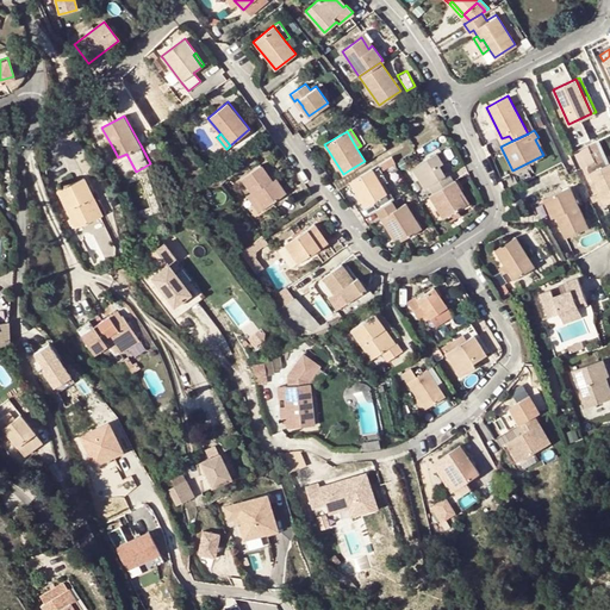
[(118,157),(110,142),(106,144),(113,160),(118,157)]
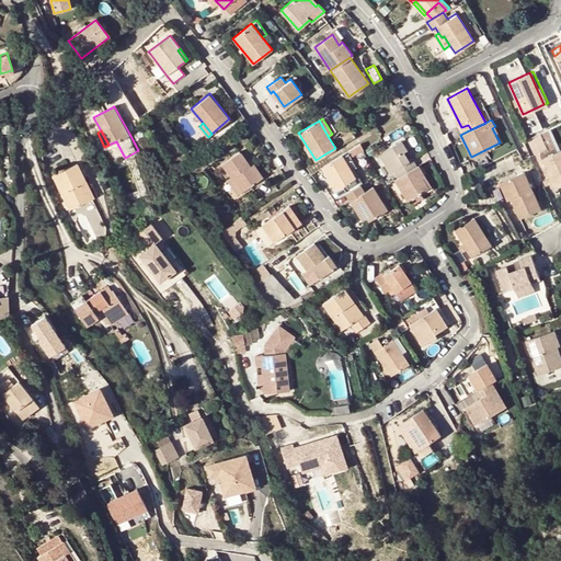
[(404,137),(401,139),(407,149),(410,146),(404,137)]
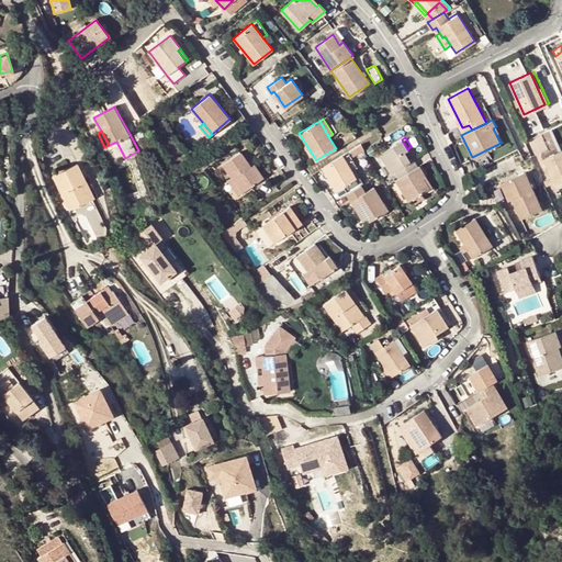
[(403,173),(417,165),(413,157),(409,159),(404,150),(407,149),(402,139),(379,154),(391,171),(394,170),(398,177),(403,173)]
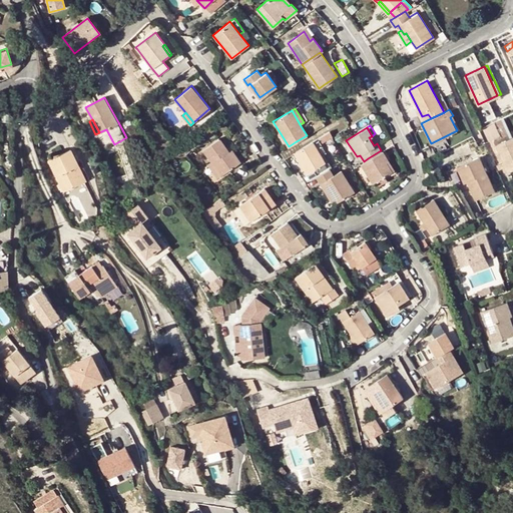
[(203,149),(212,161),(221,174),(237,163),(229,151),(219,138),(203,149)]
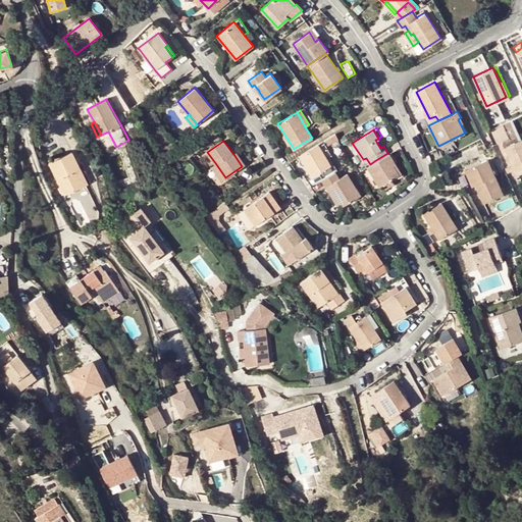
[(518,174),(521,172),(521,141),(506,148),(518,174)]
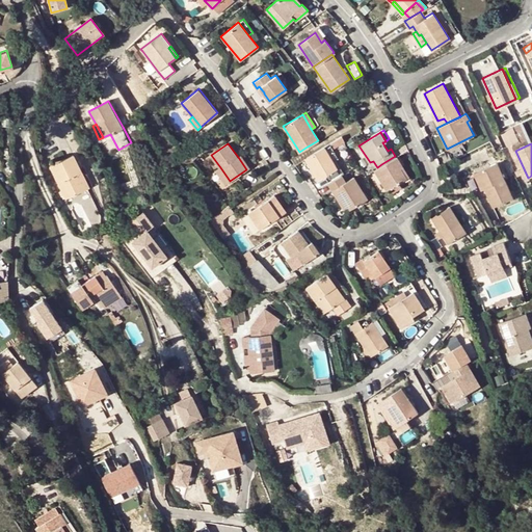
[(324,147),(304,158),(318,179),(337,167),(324,147)]
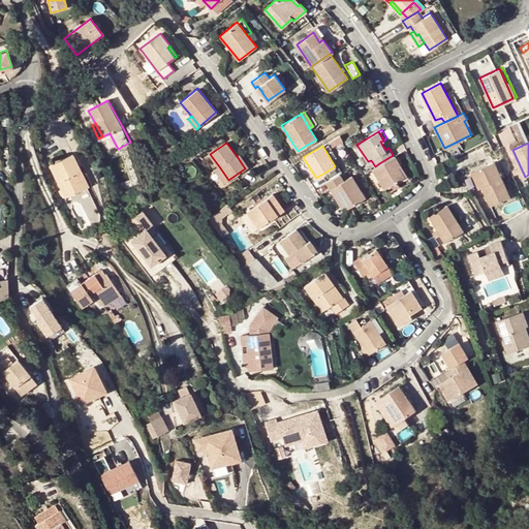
[(72,154),(50,164),(66,197),(87,187),(79,172),(81,169),(72,154)]
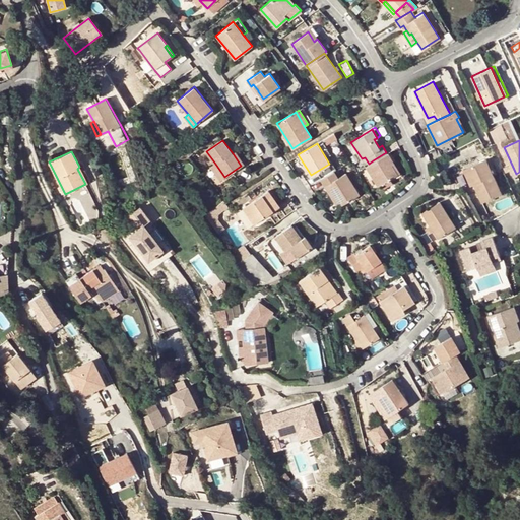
[(236,151),(233,153),(241,166),(244,164),(236,151)]
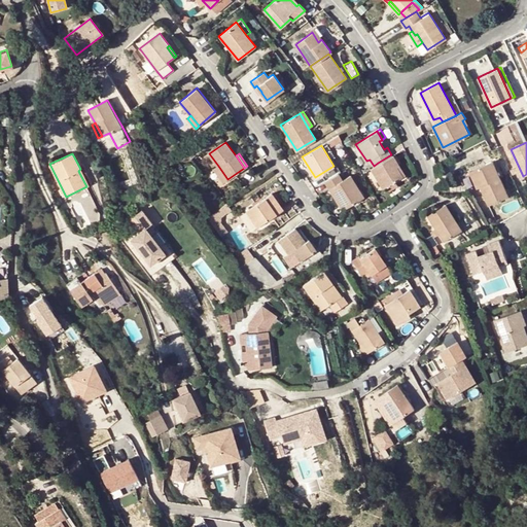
[(383,187),(402,175),(396,166),(398,164),(392,153),(391,154),(378,163),(374,166),(371,168),(383,187)]
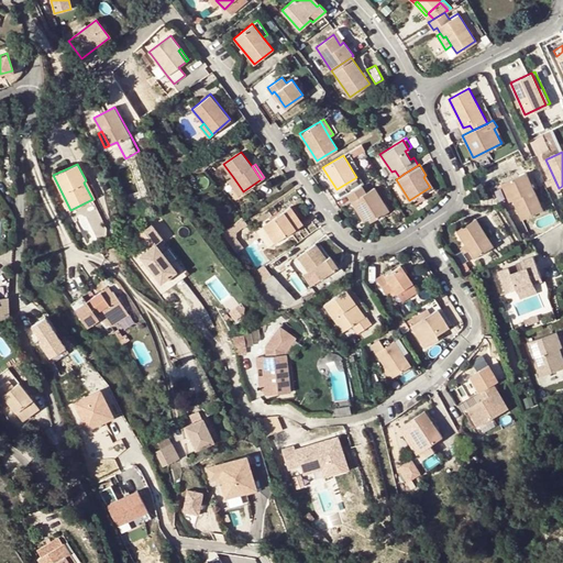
[(515,198),(512,199),(521,218),(543,209),(528,173),(527,170),(507,179),(515,198)]
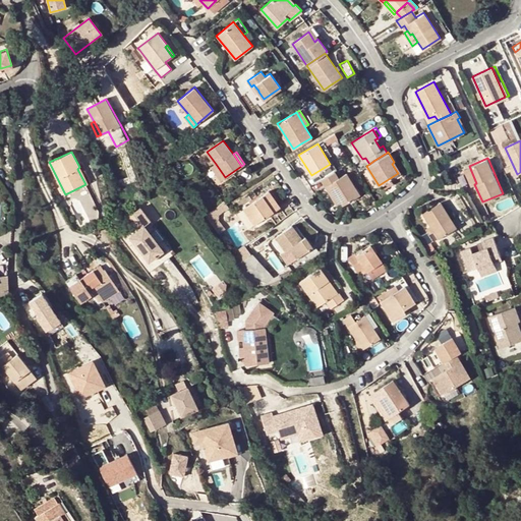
[(400,172),(394,162),(392,164),(398,173),(400,172)]
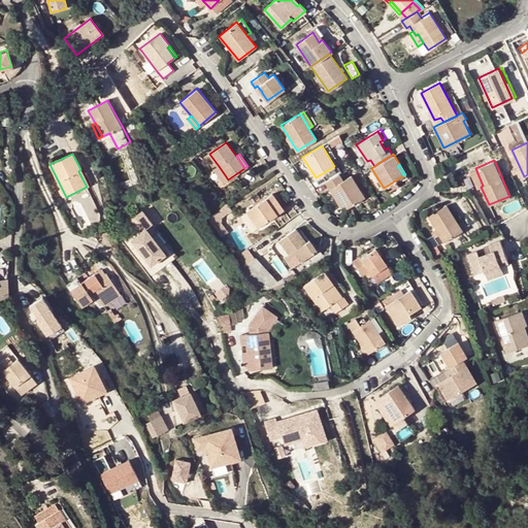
[(228,179),(219,166),(215,168),(224,182),(228,179)]
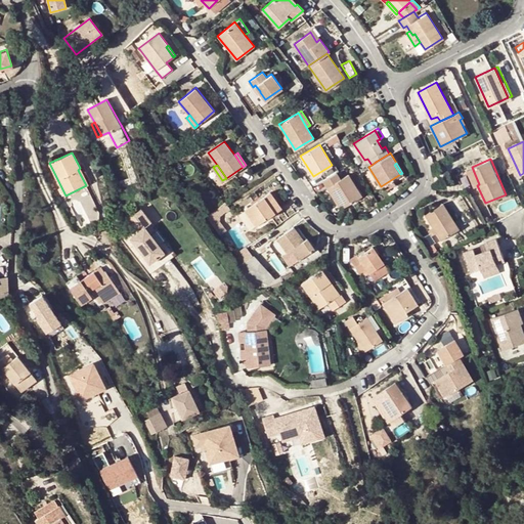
[(479,184),(472,167),(467,170),(474,186),(477,185),(479,184)]
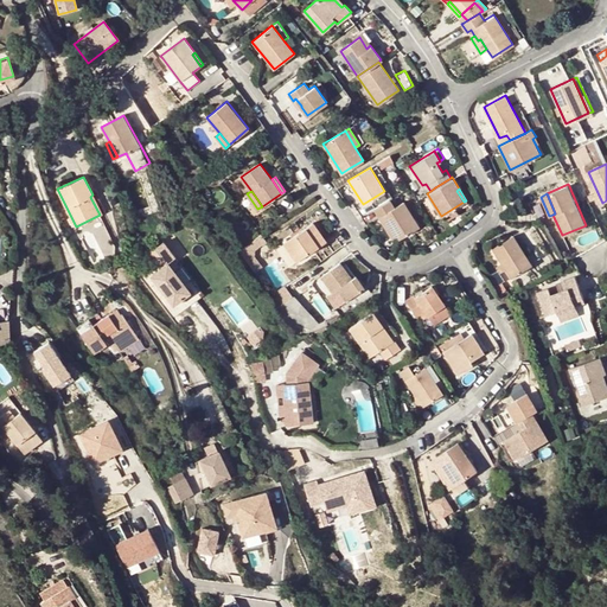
[(403,200),(378,216),(388,231),(390,229),(397,240),(420,225),(403,200)]
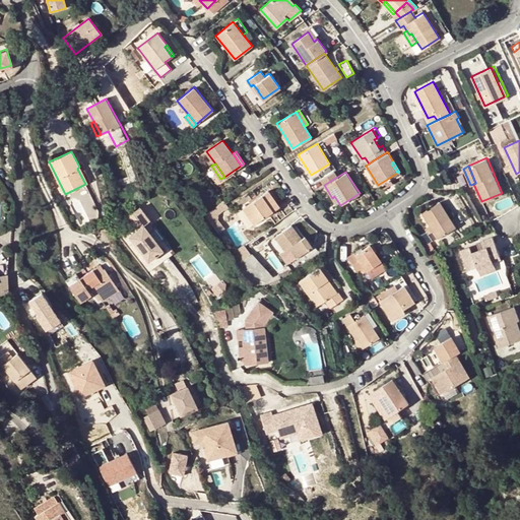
[(268,190),(244,207),(254,223),(279,206),(268,190)]
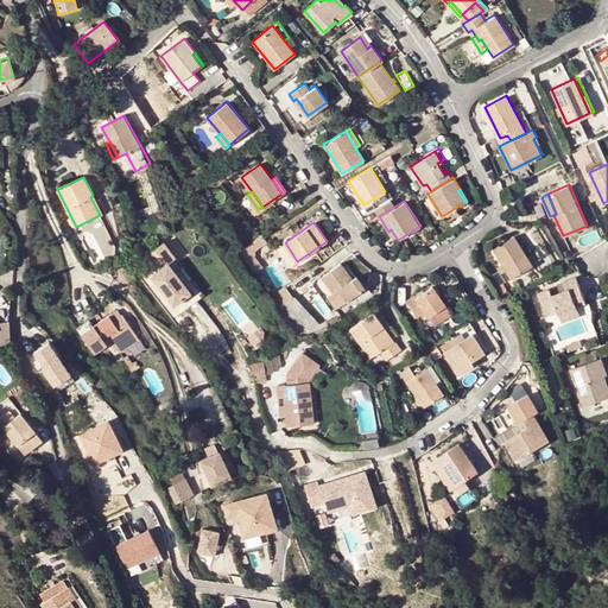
[(533,265),(514,234),(494,248),(512,277),(533,265)]
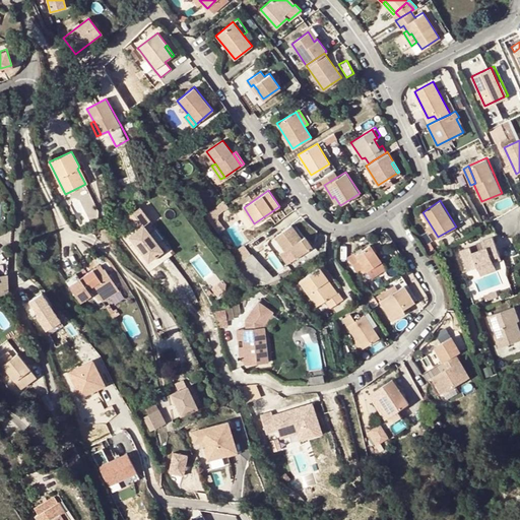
[(150,219),(130,236),(148,261),(164,250),(170,245),(150,219)]
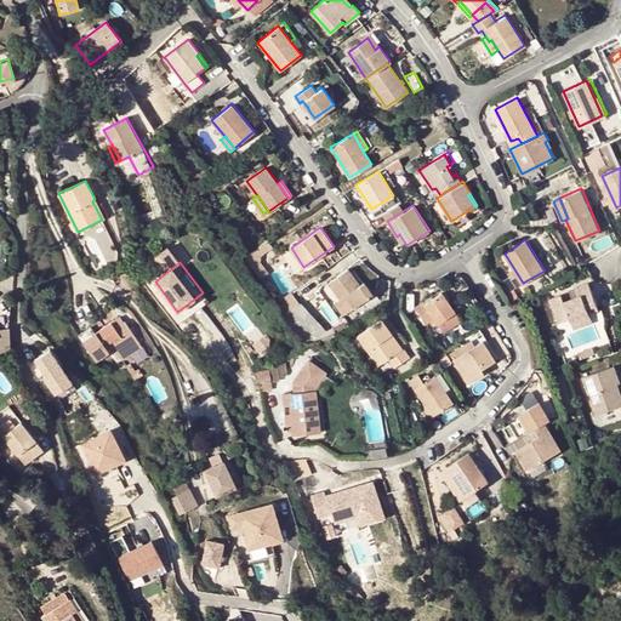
[(363,280),(358,284),(355,286),(352,281),(355,279),(347,268),(328,283),(340,298),(343,295),(352,307),(371,294),(363,280)]
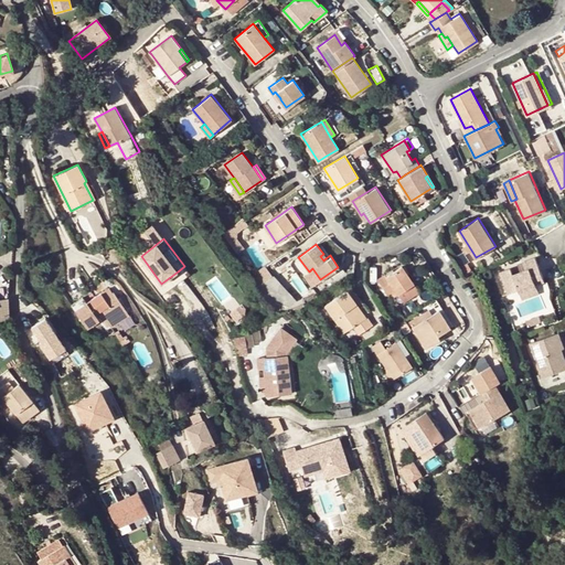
[(526,258),(529,263),(530,266),(521,268),(512,272),(510,265),(500,268),(508,290),(518,287),(519,290),(545,281),(535,255),(526,258)]
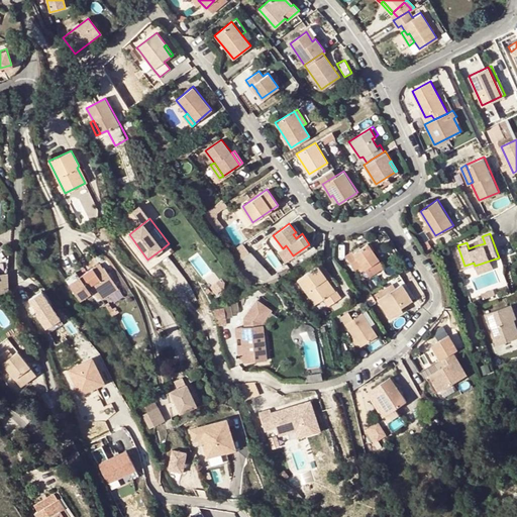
[(353,249),(347,253),(345,254),(355,270),(364,266),(365,268),(380,257),(369,242),(354,251),(353,249)]
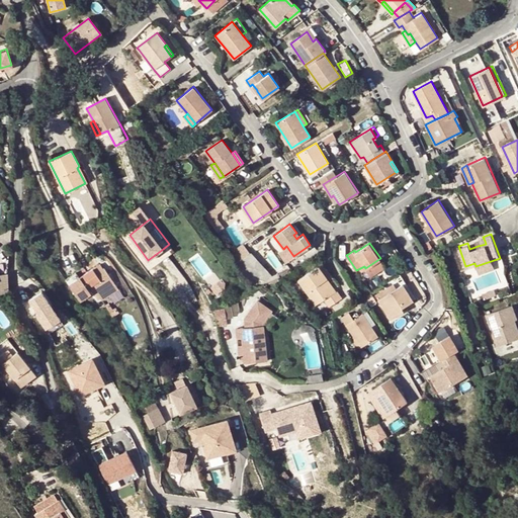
[(174,251),(169,244),(163,249),(167,256),(174,251)]
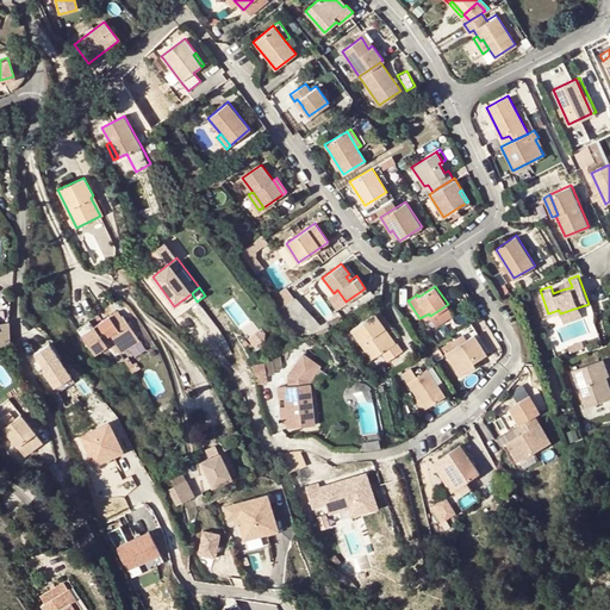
[(298,296),(285,304),(307,335),(319,325),(298,296)]
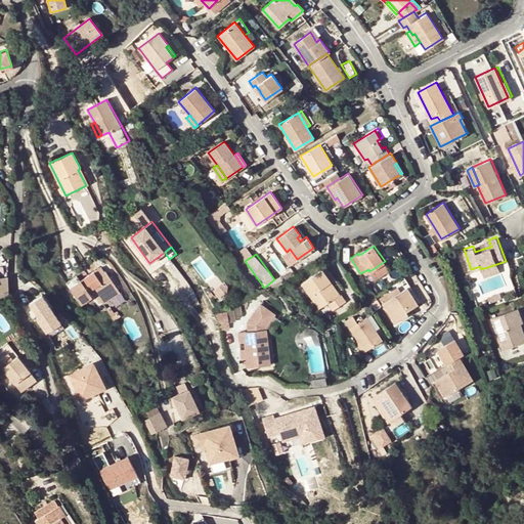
[(105,295),(118,288),(105,269),(104,270),(101,266),(81,279),(77,274),(67,280),(80,303),(90,297),(96,307),(108,299),(105,295)]
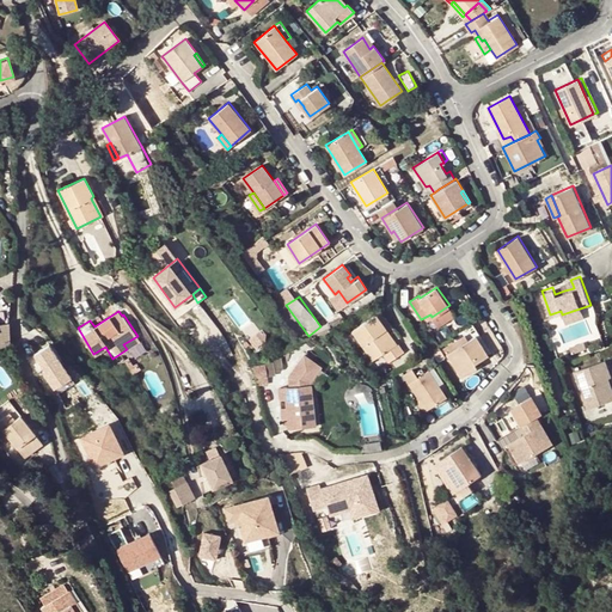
[(375,313),(352,330),(374,359),(383,352),(389,360),(404,349),(397,340),(396,342),(393,344),(383,330),(385,328),(375,313)]
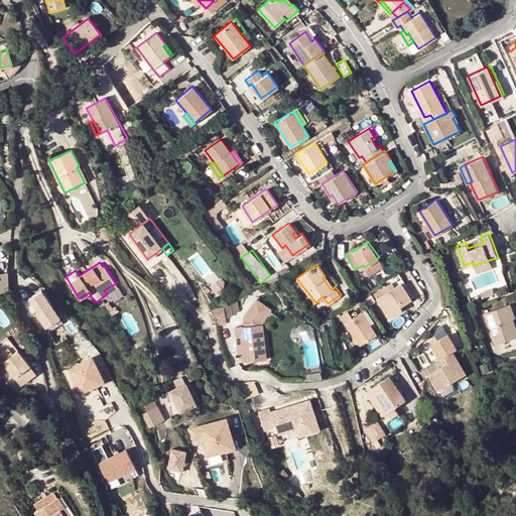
[(10,272),(0,272),(0,290),(10,290),(10,272)]
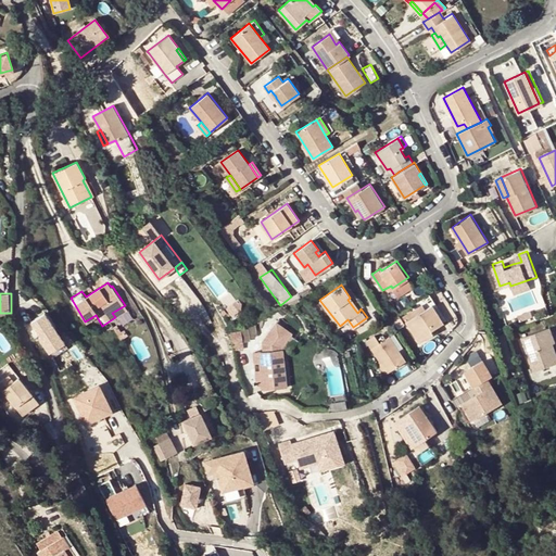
[(359,311),(350,298),(348,300),(357,313),(359,311)]
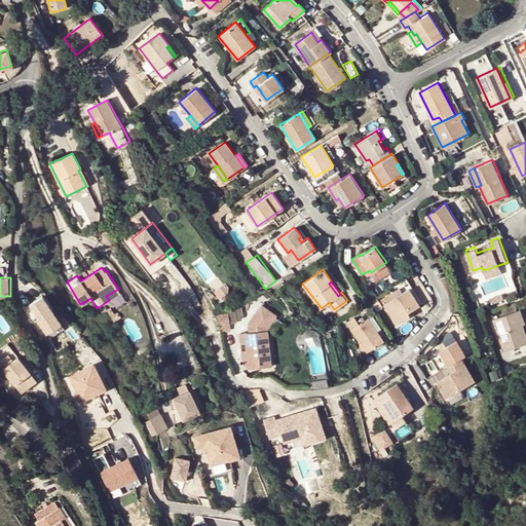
[(408,288),(383,304),(384,305),(396,324),(409,315),(407,312),(418,305),(408,288)]
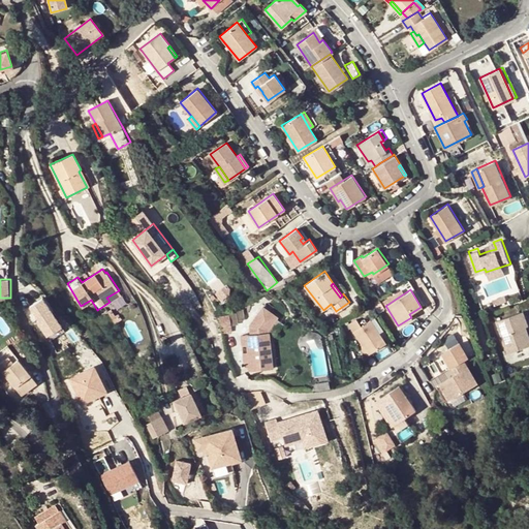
[(106,298),(110,302),(121,296),(122,294),(119,290),(106,298)]
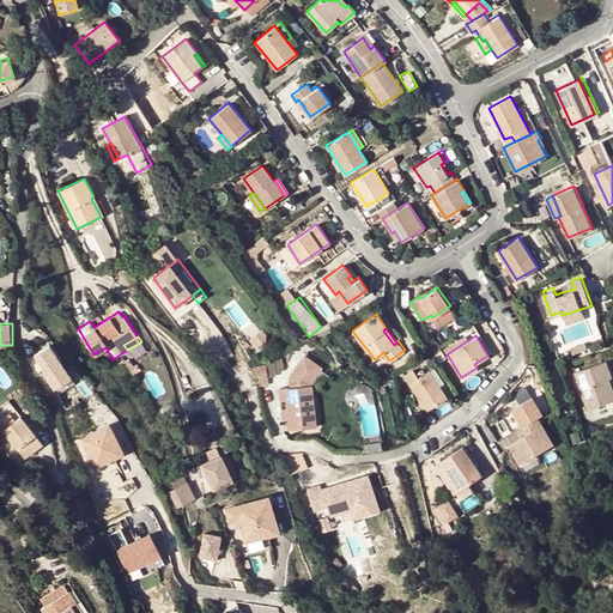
[(582,341),(568,345),(570,352),(584,347),(582,341)]
